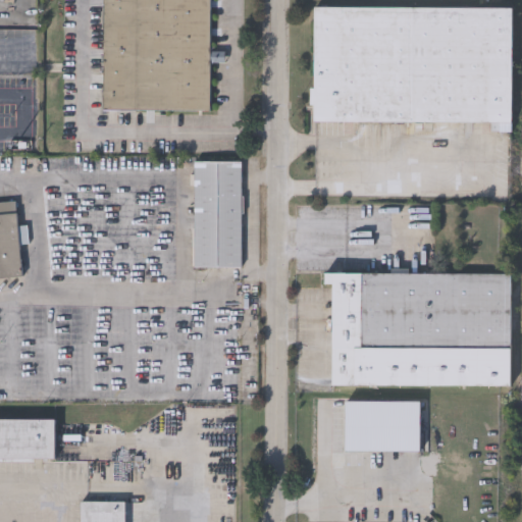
[(101,108),(101,0),(209,0),(209,50),(223,50),(223,59),(210,59),(209,108),(101,108)]
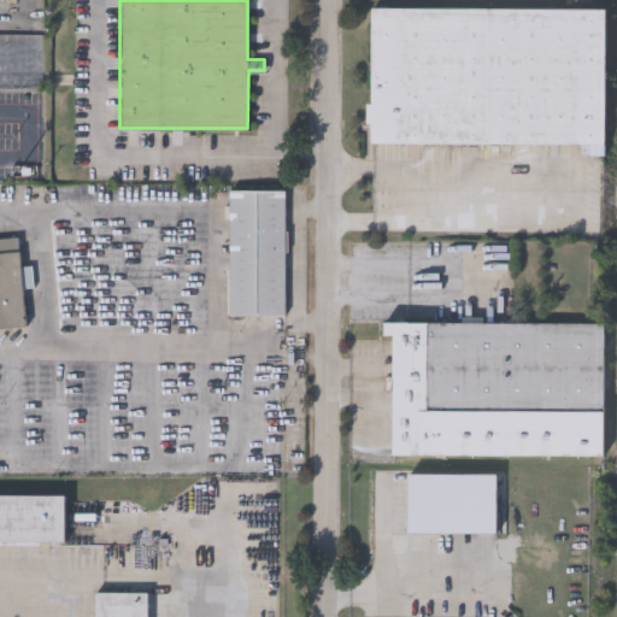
[(370,4),(605,7),(604,144),(368,141),(370,4)]
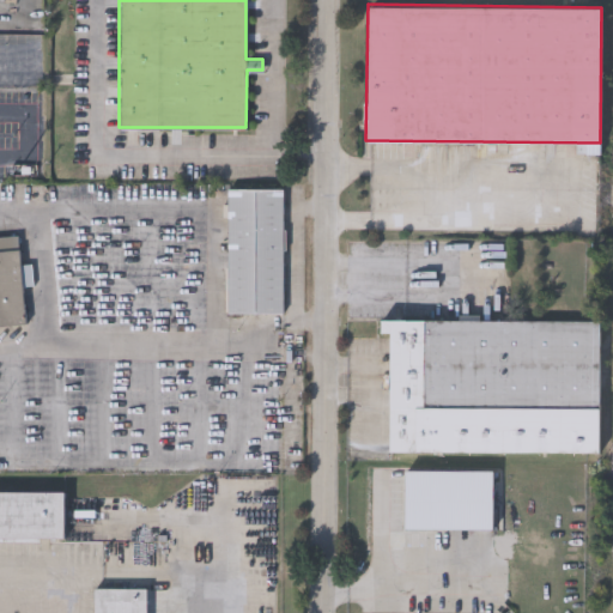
[(226,311),(226,187),(283,187),(283,311),(226,311)]
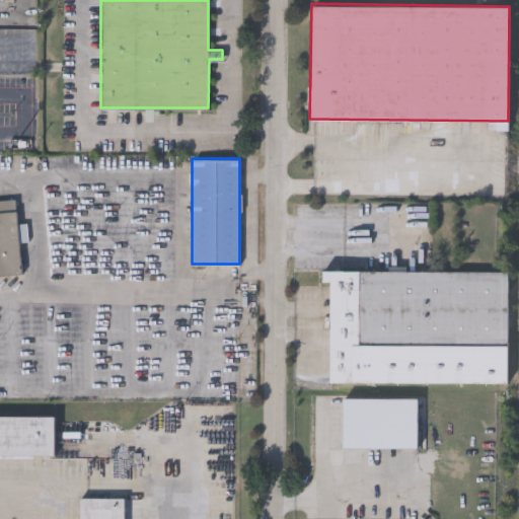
[(0,199),(14,199),(16,223),(18,223),(21,274),(0,275),(0,199)]
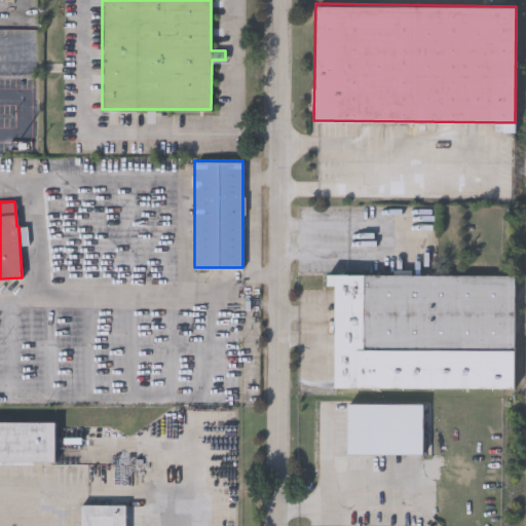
[(333,284),(326,284),(326,272),(514,273),(514,387),(333,386),(333,284)]
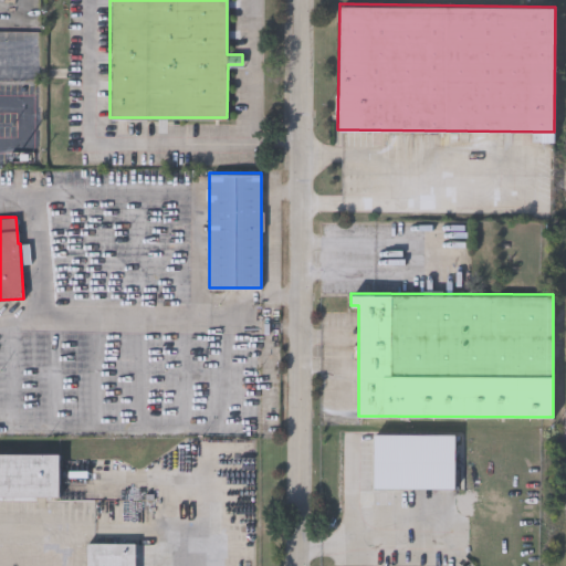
[(375,489),(375,433),(454,433),(454,489),(375,489)]
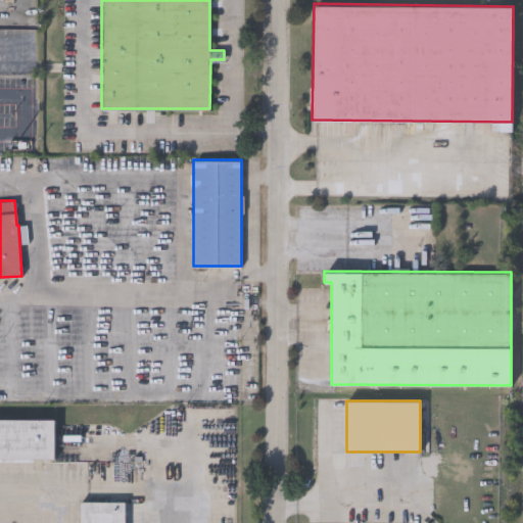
[(54,459),(0,459),(0,418),(54,418),(54,459)]
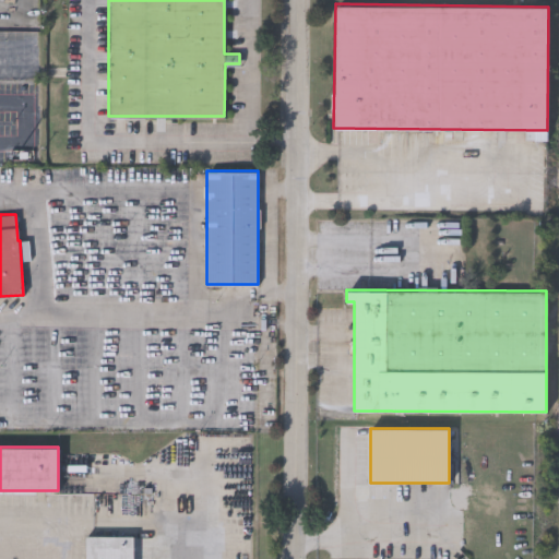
[(84,558),(84,535),(133,535),(133,558),(84,558)]
